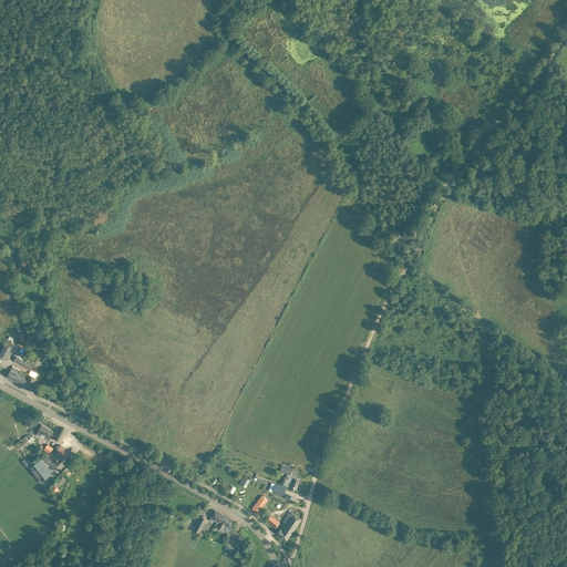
[(6,344),(2,351),(0,354),(0,356),(6,359),(12,347),(6,344)]
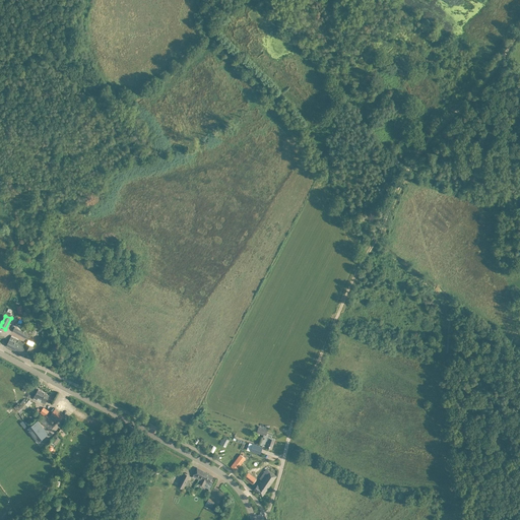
[(12,331),(30,340),(33,336),(14,327),(12,331)]
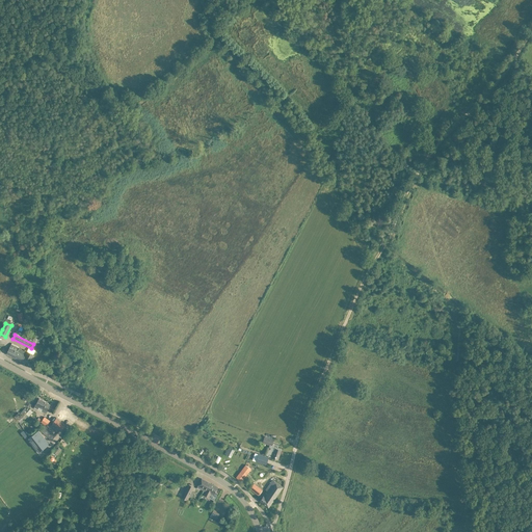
[(6,353),(24,363),(28,356),(26,355),(23,354),(25,351),(20,348),(20,347),(11,343),(6,353)]
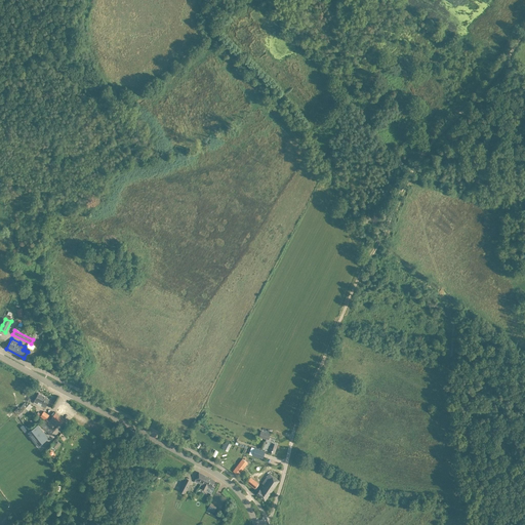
[(28,352),(24,358),(28,360),(33,350),(28,347),(26,351),(28,352)]
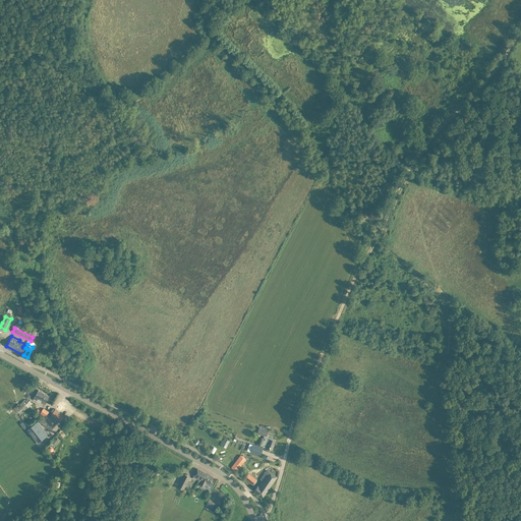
[(38,356),(46,359),(48,353),(40,350),(38,356)]
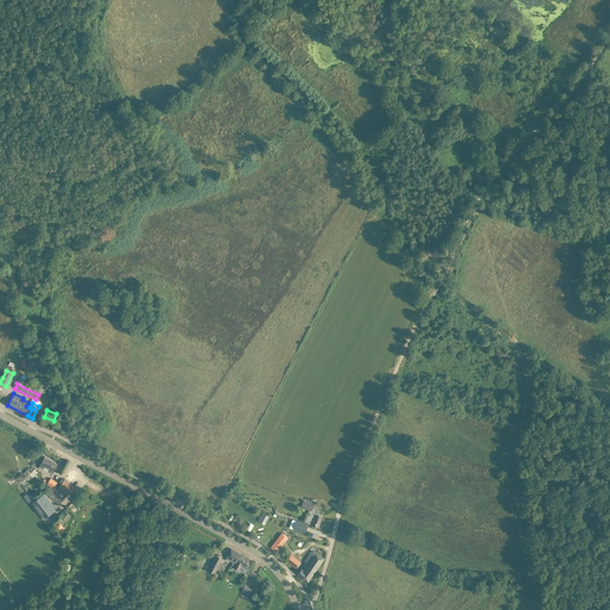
[(48,472),(53,473),(57,464),(44,456),(41,462),(42,464),(39,466),(43,468),(43,470),(48,473),(48,472)]
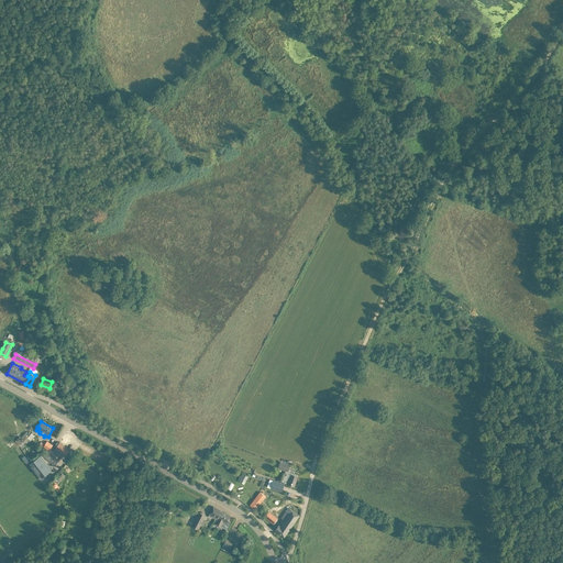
[(20,443),(19,444),(21,446),(29,439),(25,435),(24,437),(25,437),(22,441),(19,438),(17,441),(20,443)]
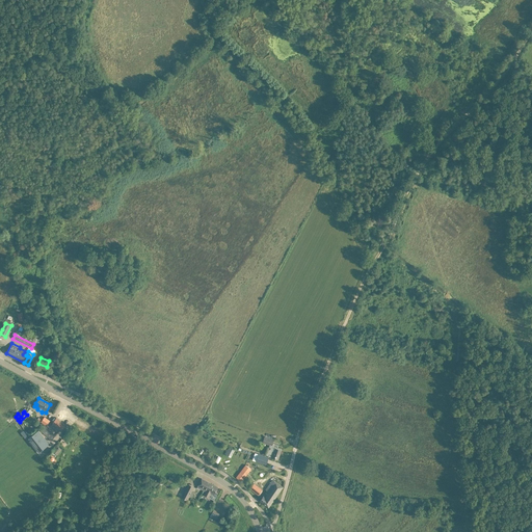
[(47,425),(50,421),(45,417),(41,422),(47,425)]
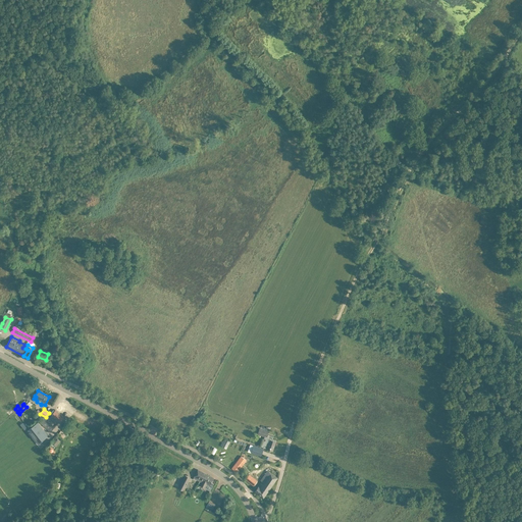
[(51,415),(52,415),(50,418),(56,423),(58,420),(60,422),(64,417),(55,410),(51,415)]
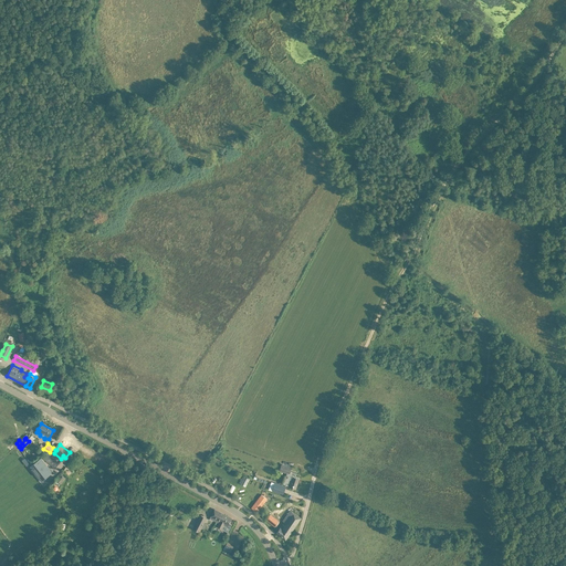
[(42,459),(55,468),(60,462),(46,453),(42,459)]
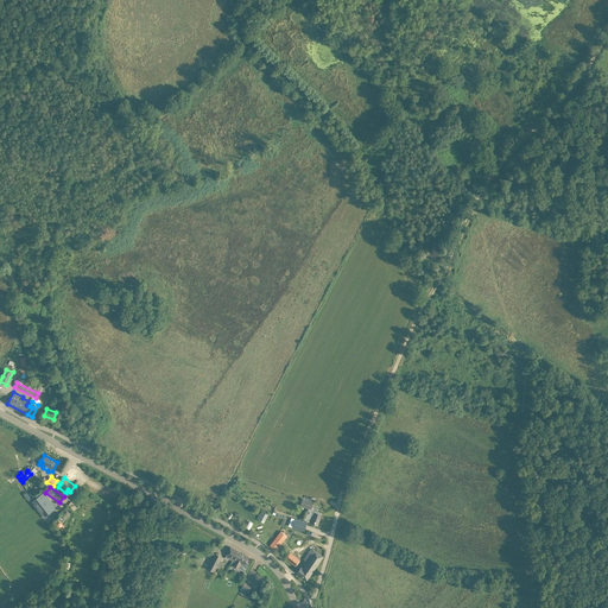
[(32,500),(37,506),(44,517),(57,508),(49,495),(46,498),(43,493),(32,500)]
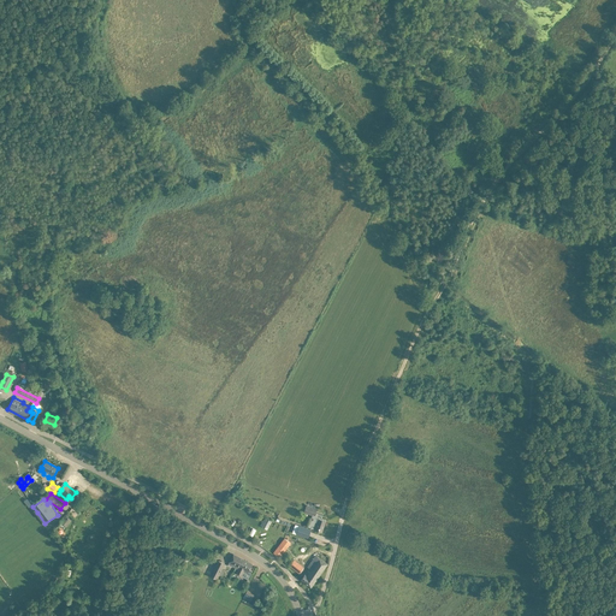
[(307,505),(304,511),(314,515),(315,516),(317,513),(318,509),(307,505)]
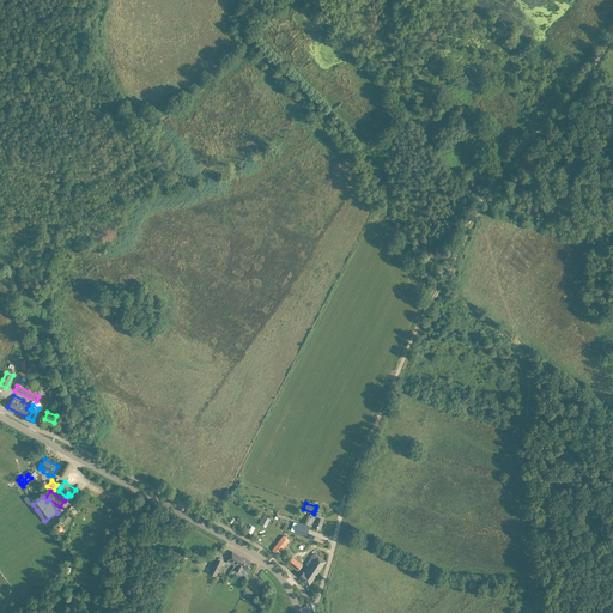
[(313,513),(308,525),(314,527),(315,528),(320,529),(325,519),(320,517),(322,513),(315,510),(314,514),(313,513)]
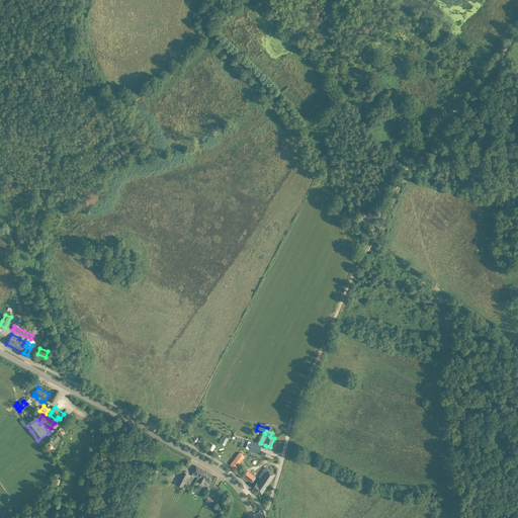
[(51,438),(56,442),(60,438),(55,434),(51,438)]
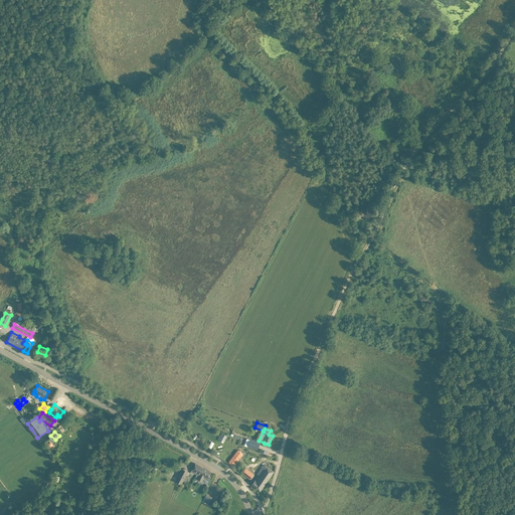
[(217,440),(223,443),(227,436),(220,432),(217,440)]
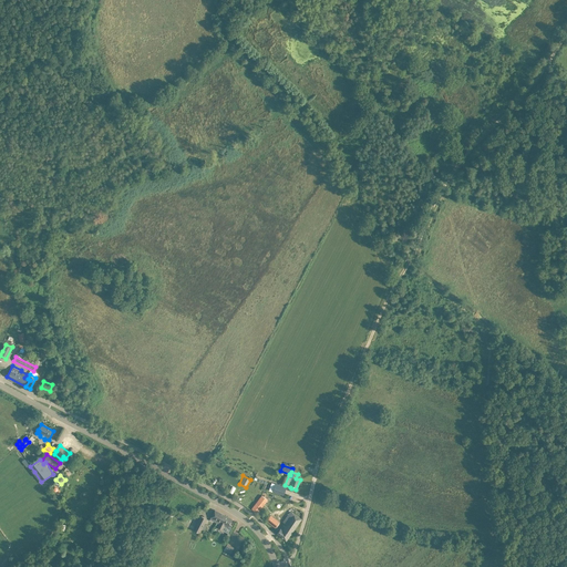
[(286,487),(271,482),(269,490),(284,495),(286,487)]
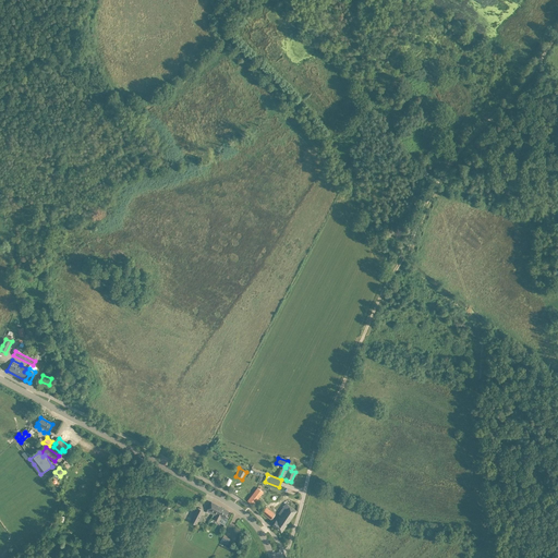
[(247,500),(253,505),(263,492),(258,487),(247,500)]
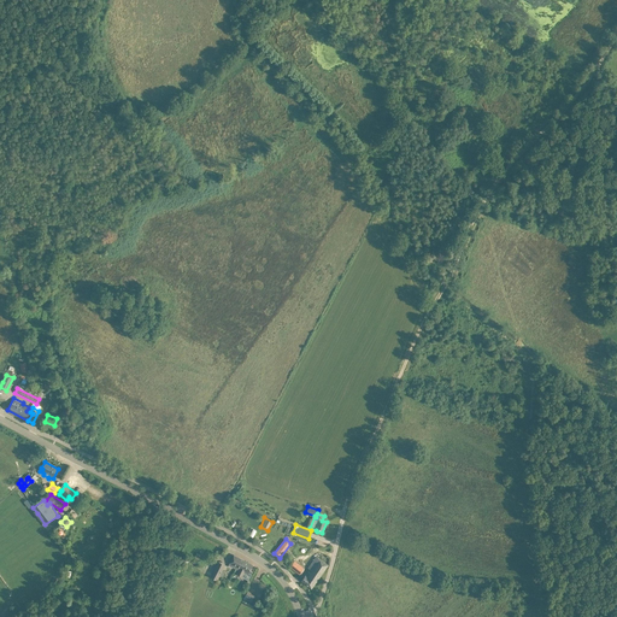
[(234,554),(229,565),(239,570),(238,575),(242,577),(245,573),(248,575),(250,573),(251,570),(253,565),(240,558),(236,556),(234,554)]
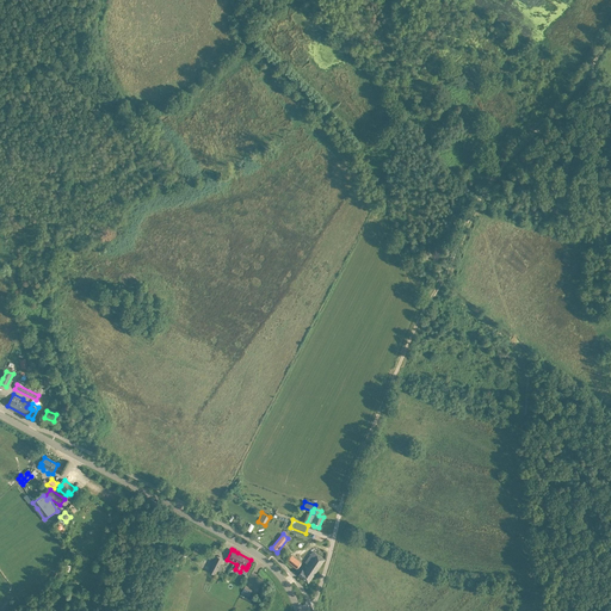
[(302,569),(298,575),(309,582),(325,560),(313,551),(306,562),(309,565),(304,571),(302,569)]
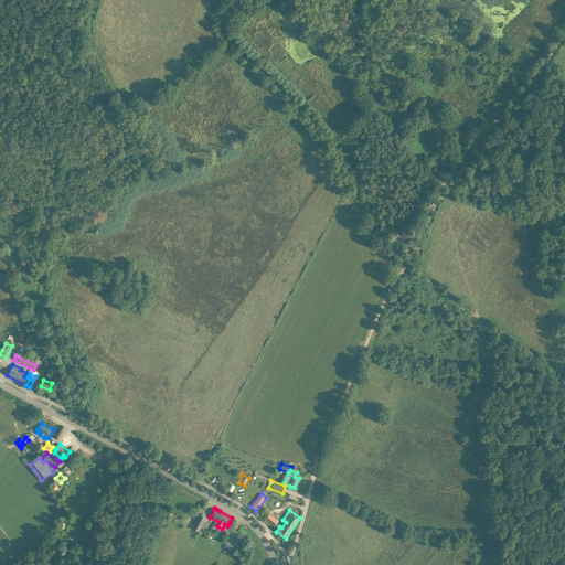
[(265,519),(274,525),(278,520),(269,513),(265,519)]
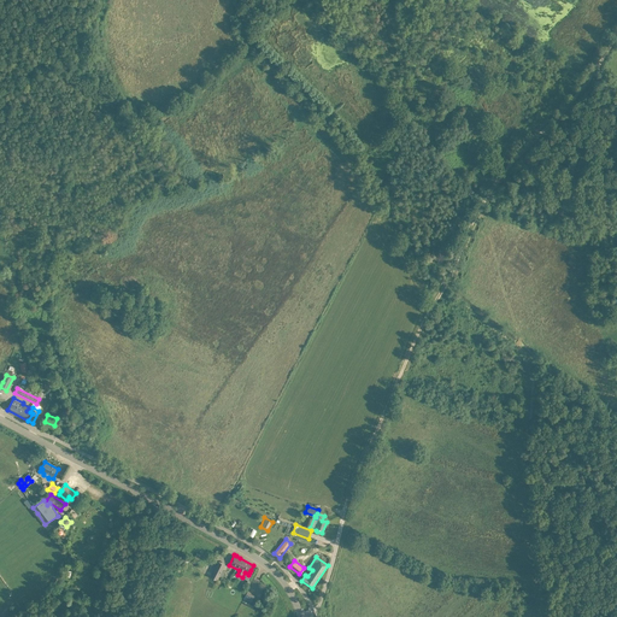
[(211,577),(217,580),(225,564),(219,562),(211,577)]
